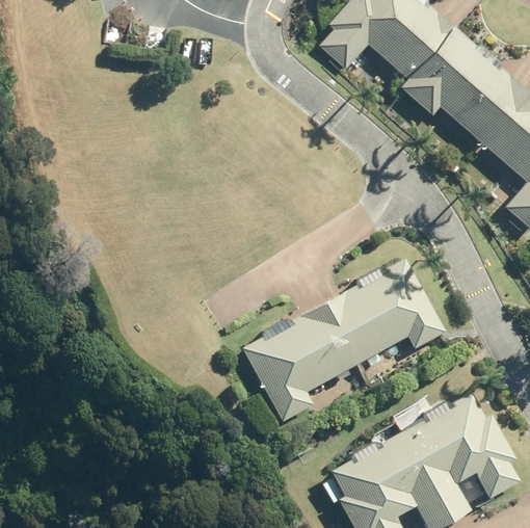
[(356,0),(329,31),(335,35),(321,51),(348,75),(369,51),(408,85),(454,32),(417,0),(356,0)]
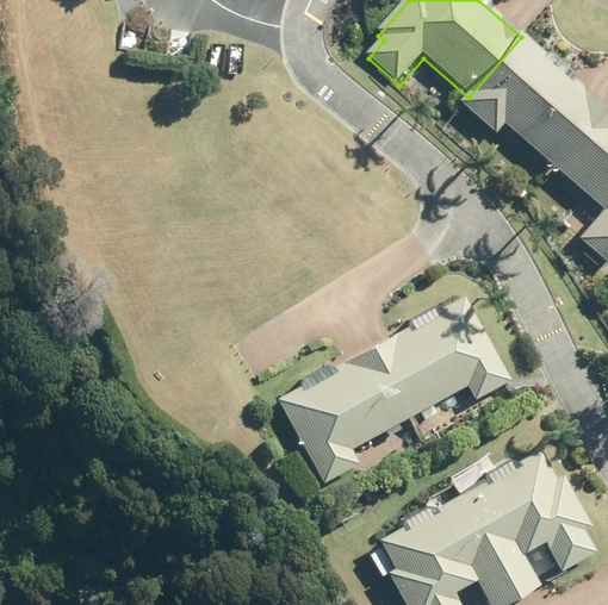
[(469,98),(460,106),(497,137),(506,128),(557,172),(607,112),(607,110),(521,37),(469,98)]
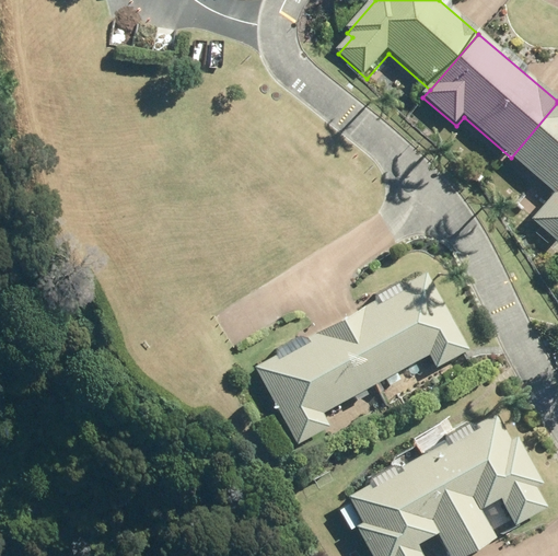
[(557,103),(511,158),(556,197),(533,223),(557,245),(557,103)]
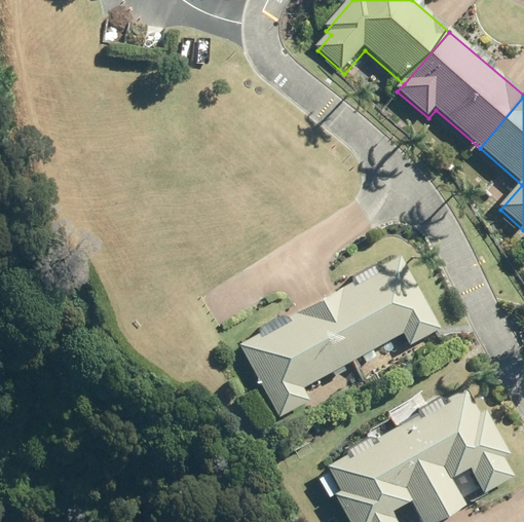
[(324,298),(357,358),(404,332),(411,345),(442,328),(402,255),(324,298)]
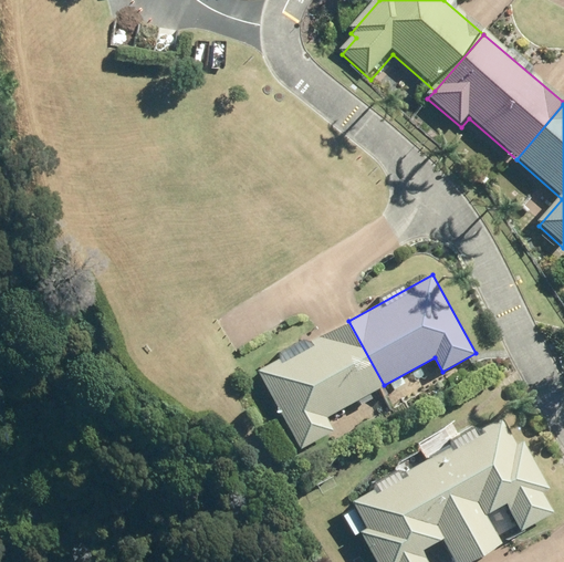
[(348,321),(259,372),(302,449),(334,432),(326,417),(384,385),(348,321)]
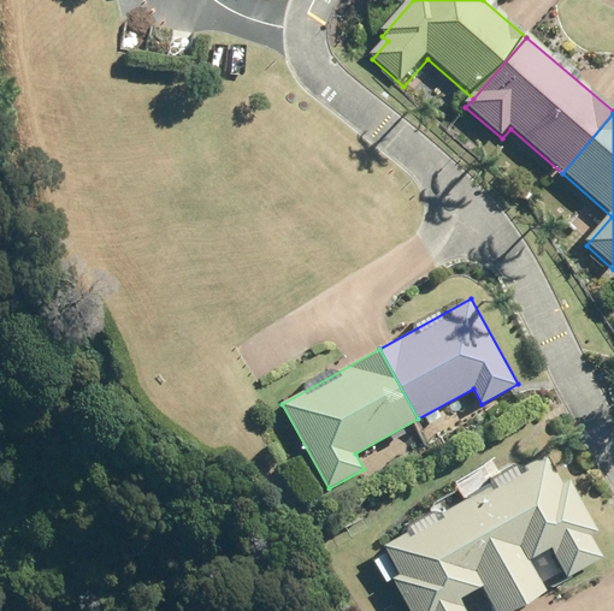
[(606,558),(592,535),(600,532),(570,479),(564,482),(547,454),(467,498),(526,603),(548,591),(531,559),(553,546),(571,579),(606,558)]
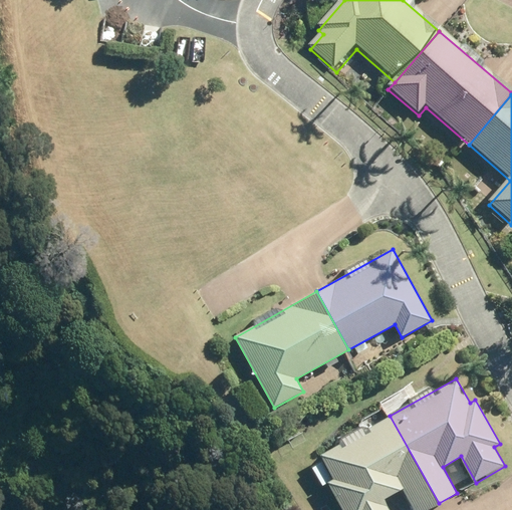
[(334,480),(328,484),(343,509),(390,509),(384,499),(403,489),(415,509),(427,509),(439,503),(390,416),(319,455),(334,480)]
